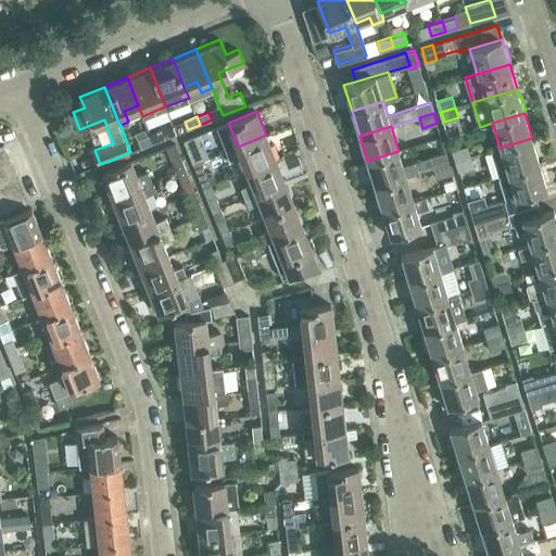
[(162,130),(150,135),(153,143),(165,138),(162,130)]
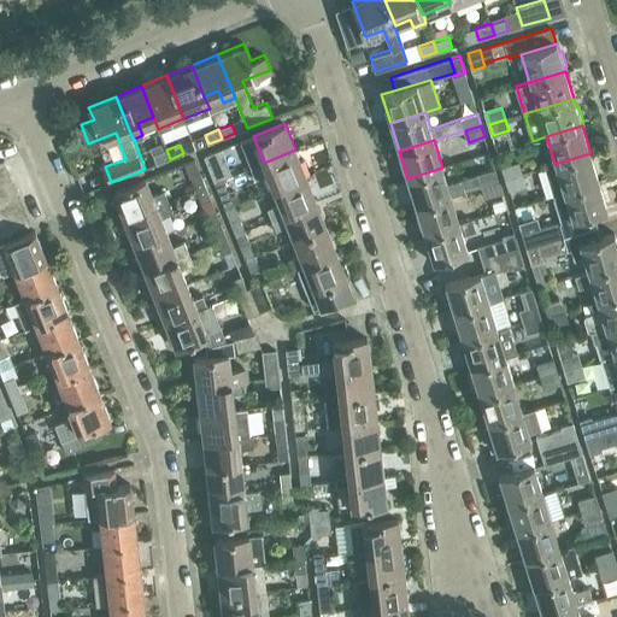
[(205,156),(215,182),(224,178),(233,175),(223,148),(205,156)]
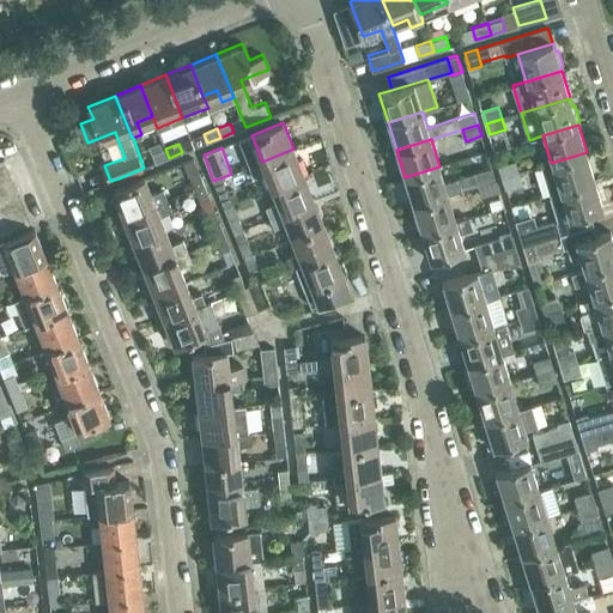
[(169,158),(165,149),(152,155),(156,163),(169,158)]
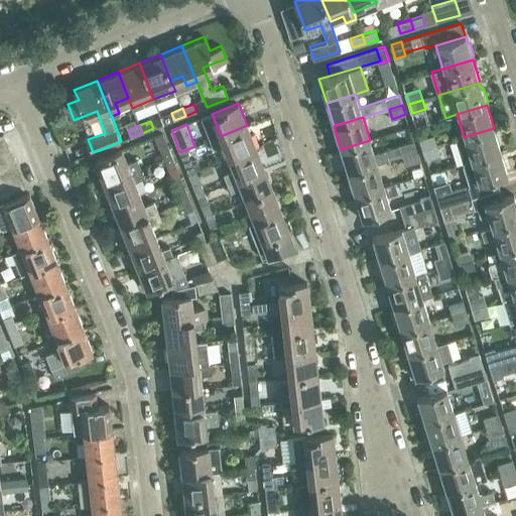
[(225,145),(230,157),(256,147),(247,125),(221,136),(211,140),(215,149),(225,145)]
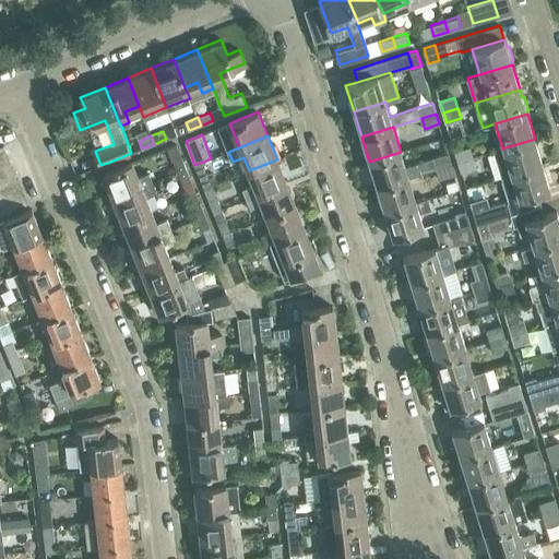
[(501,176),(543,164),(535,139),(502,149),(503,150),(495,153),(501,176)]
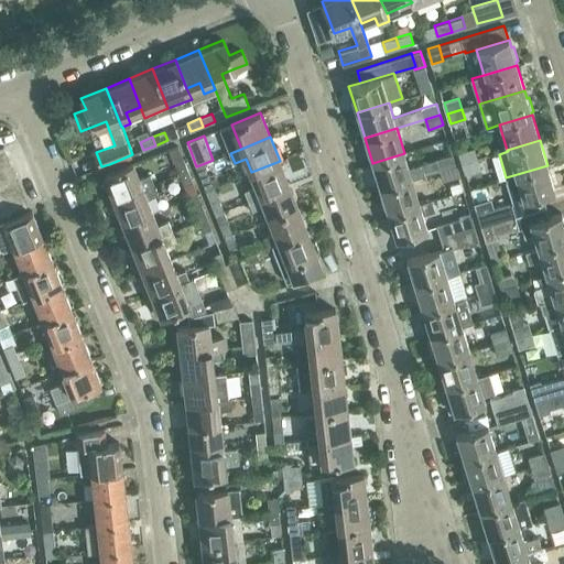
[(177,147),(169,150),(174,161),(182,158),(177,147)]
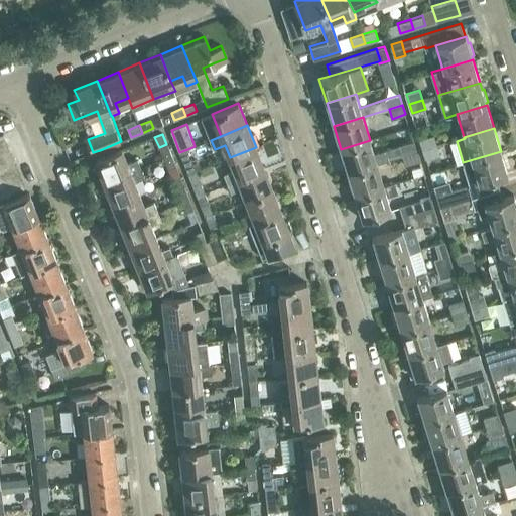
[(420,141),(423,151),(436,147),(434,137),(420,141)]
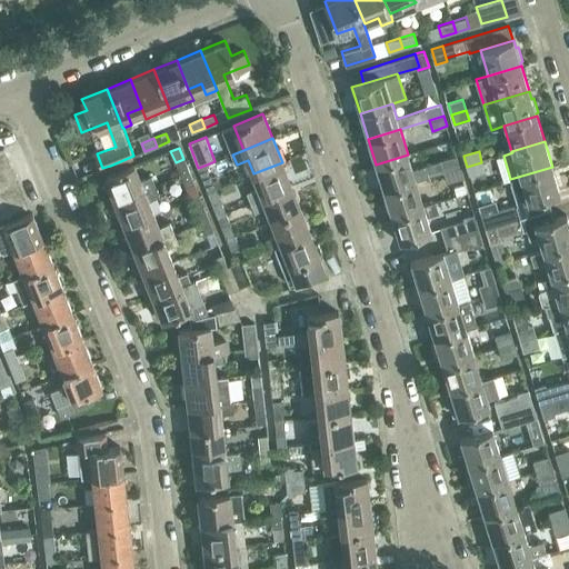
[(376,165),(383,190),(416,180),(408,155),(376,165)]
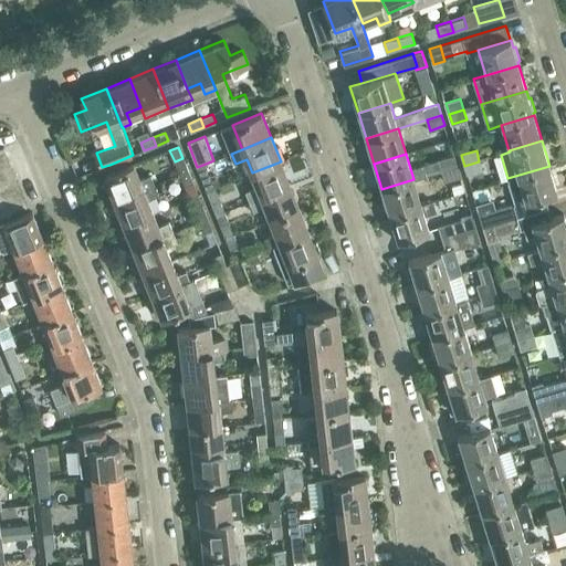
[(439,159),(442,170),(457,166),(453,155),(439,159)]
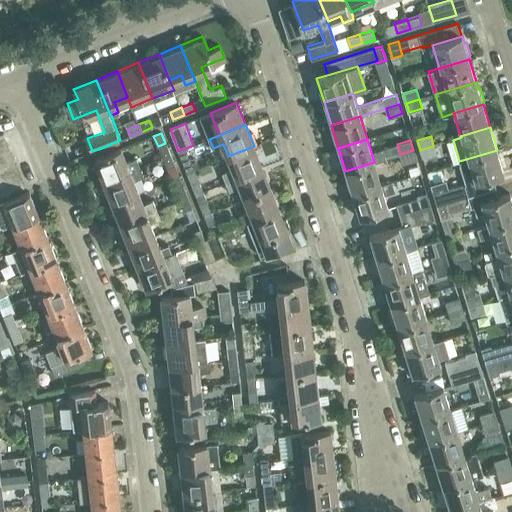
[(0,159),(12,155),(8,144),(0,147),(0,159)]
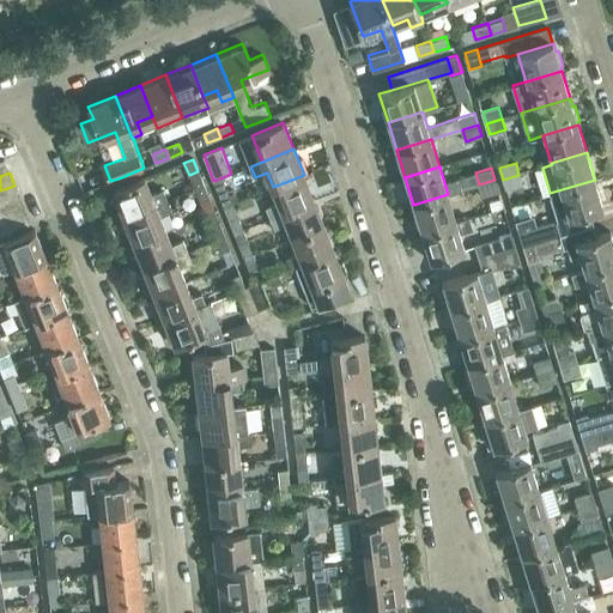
[(190,178),(195,189),(204,186),(200,175),(190,178)]
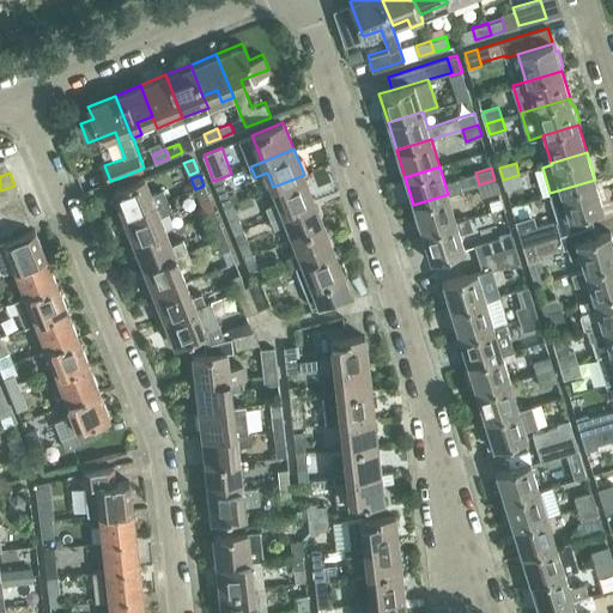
[(266,206),(271,218),(314,200),(304,175),(273,187),(278,201),(266,206)]
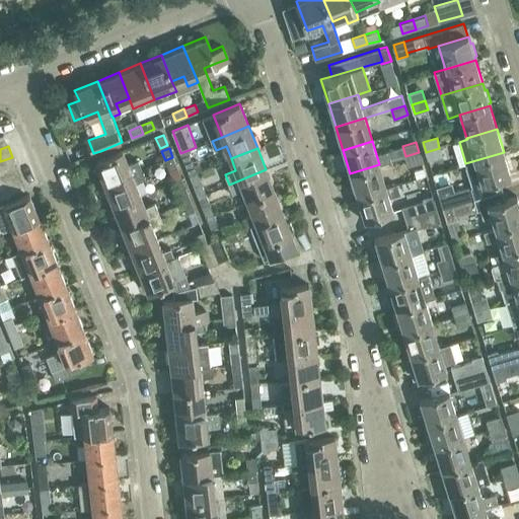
[(439,148),(426,152),(429,161),(442,157),(439,148)]
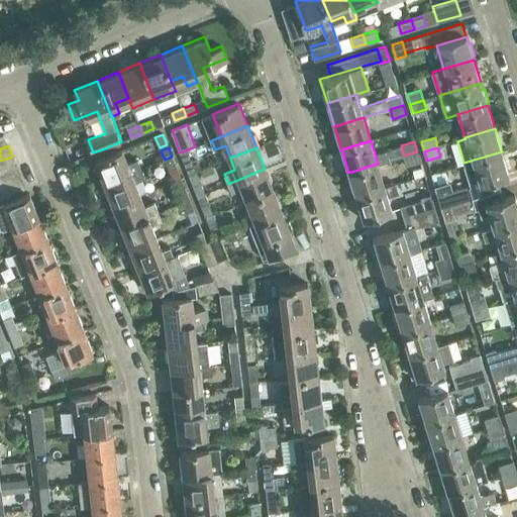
[(180,152),(189,174),(196,171),(188,149),(180,152)]
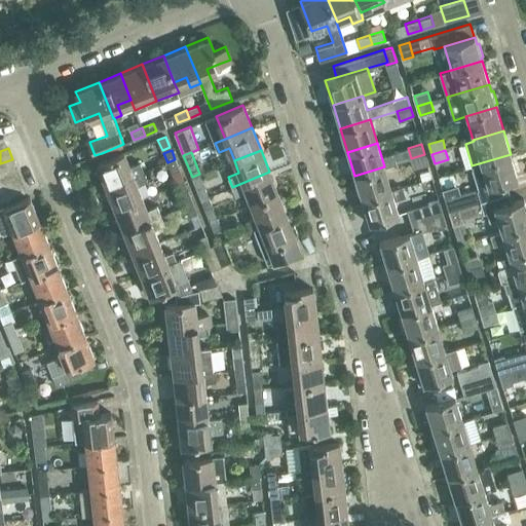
[(98,163),(107,186),(144,172),(140,161),(129,166),(124,153),(98,163)]
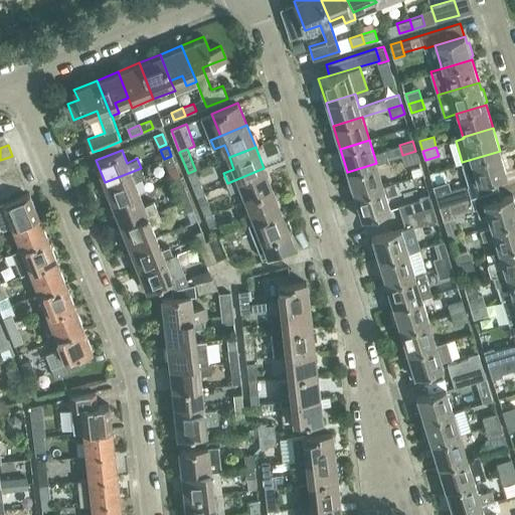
[(415,151),(402,155),(405,164),(418,160),(415,151)]
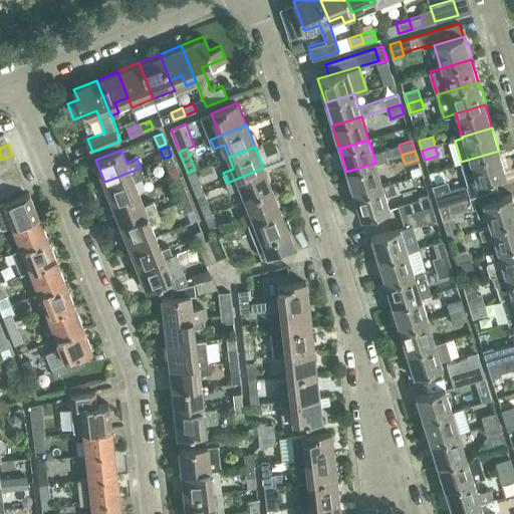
[(468,184),(469,186),(495,178),(506,175),(499,151),(461,162),(468,184)]
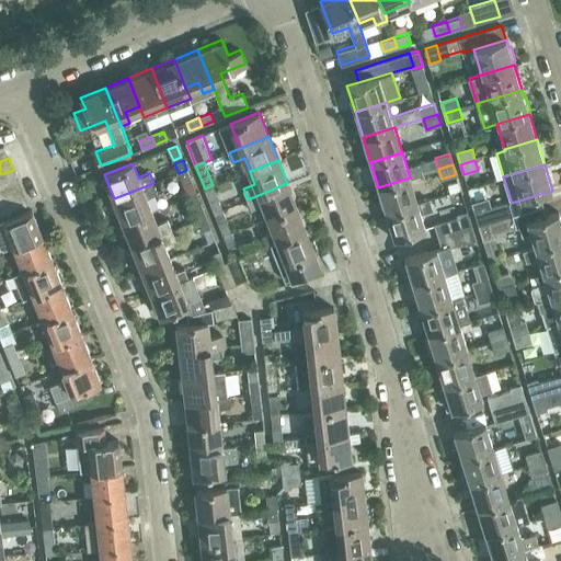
[(0,174),(0,189),(18,181),(13,170),(0,174)]
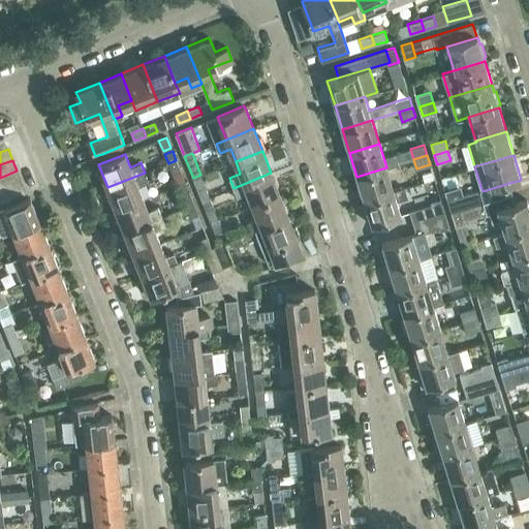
[(168,163),(178,185),(185,182),(176,160),(168,163)]
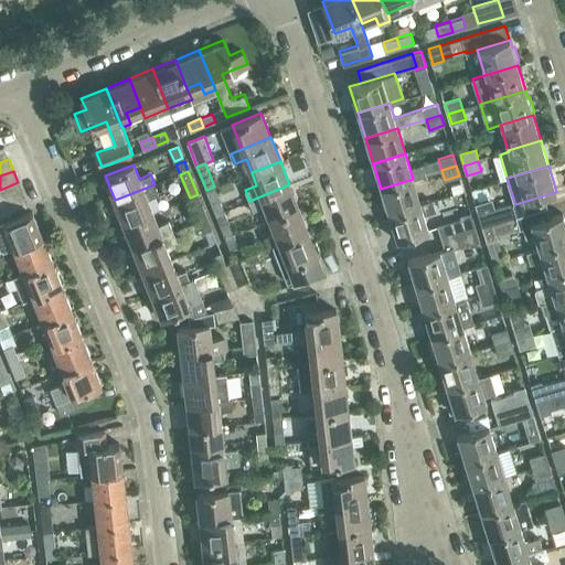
[(381,189),(388,214),(420,204),(413,179),(381,189)]
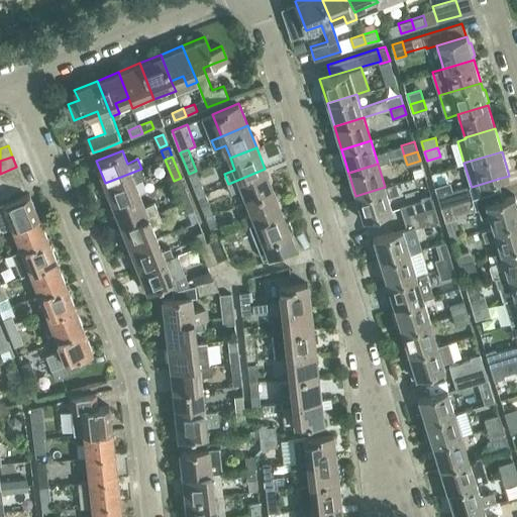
[(16,167),(0,174),(0,186),(21,178),(16,167)]
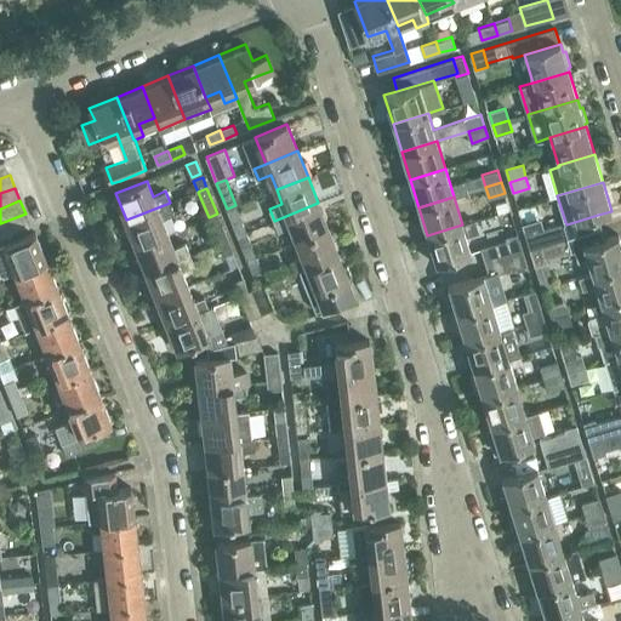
[(496,204),(499,212),(510,210),(507,200),(496,204)]
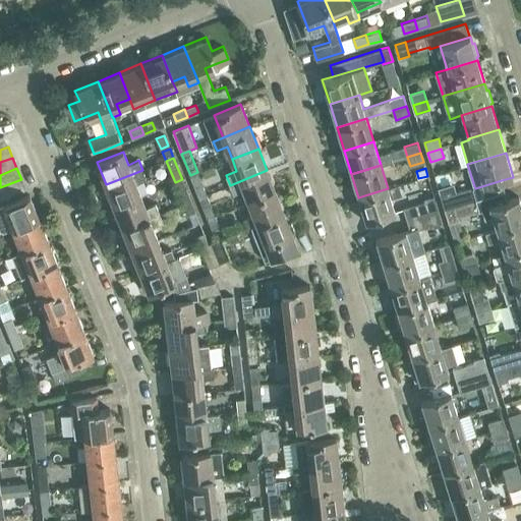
[(106,184),(114,206),(140,195),(136,183),(147,179),(142,170),(106,184)]
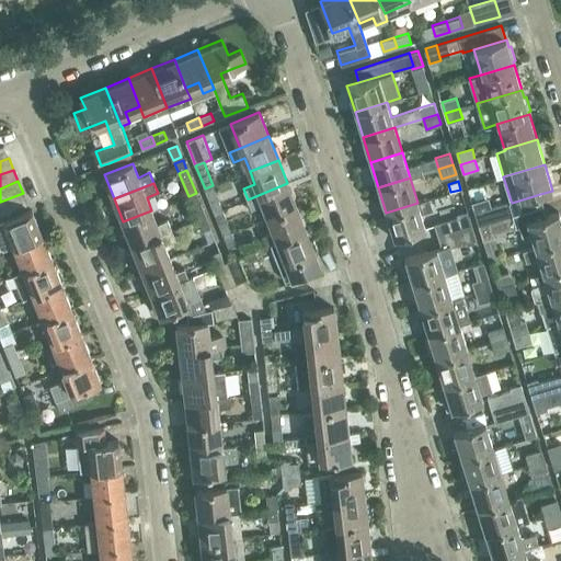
[(263,205),(268,218),(297,206),(287,183),(248,199),(252,209),(263,205)]
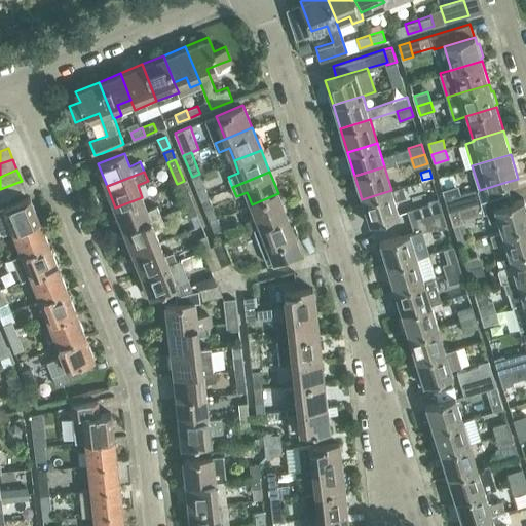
[(192,177),(200,199),(209,196),(199,174),(192,177)]
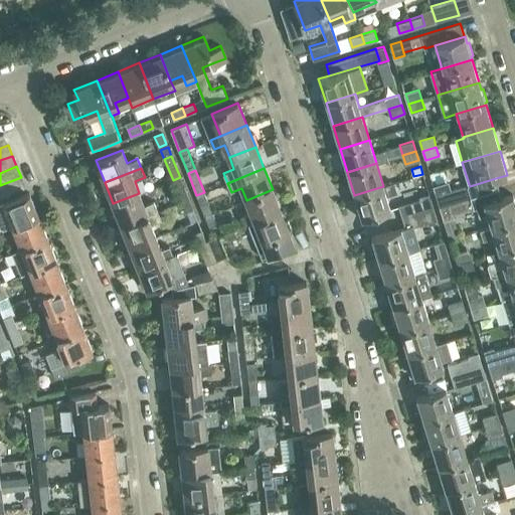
[(25,188),(21,177),(0,185),(0,189),(3,196),(3,197),(25,188)]
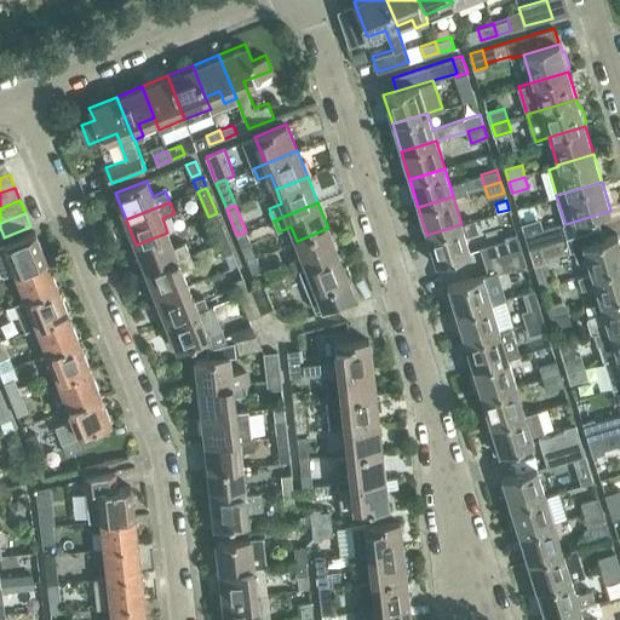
[(208,217),(218,242),(228,239),(217,213),(208,217)]
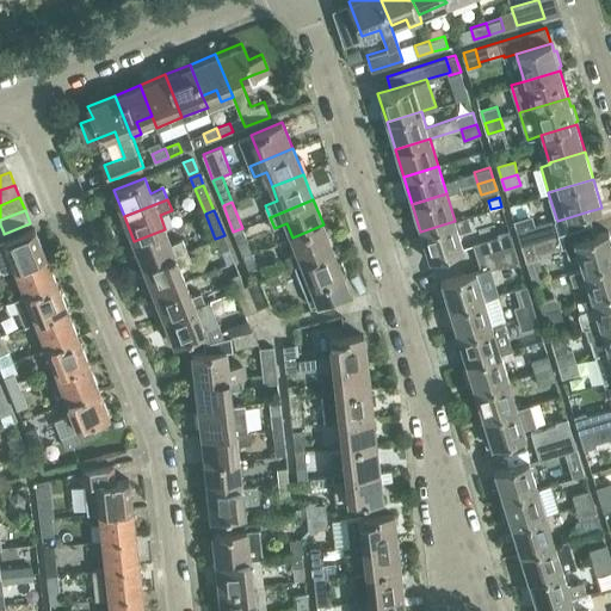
[(555,222),(559,234),(592,223),(588,211),(557,221),(555,222)]
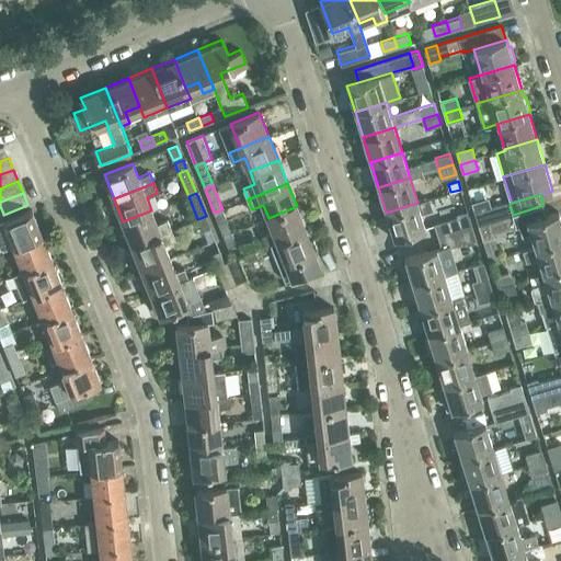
[(430,198),(418,203),(421,213),(433,209),(430,198)]
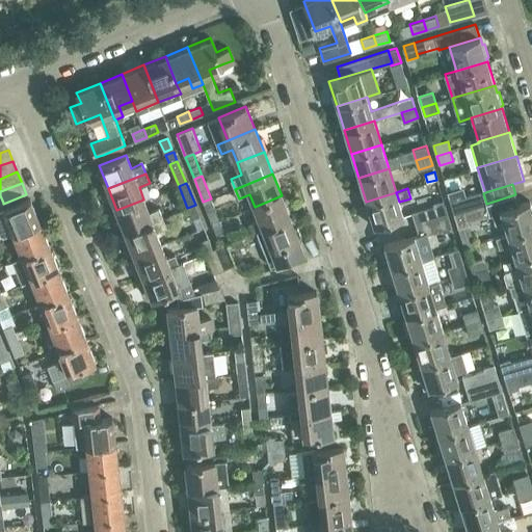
[(464,210),(486,204),(483,193),(485,192),(484,190),(460,197),(464,210)]
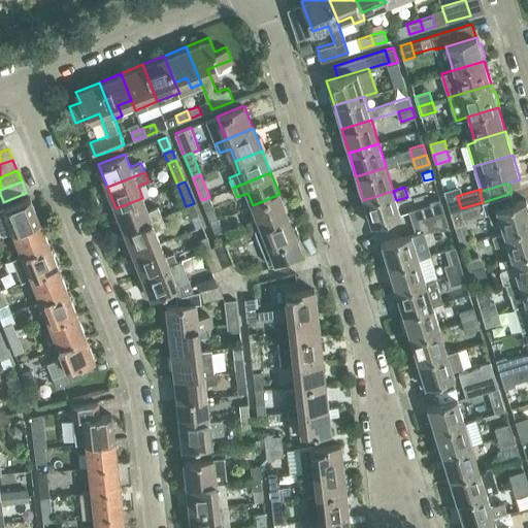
[(393,191),(363,200),(370,225),(401,216),(396,200),(393,191)]
